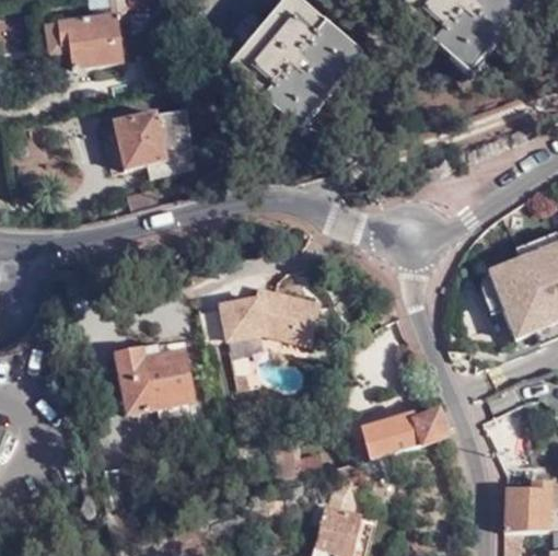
[(362,47),(303,0),(270,0),(255,19),(221,60),(300,124),(362,47)]
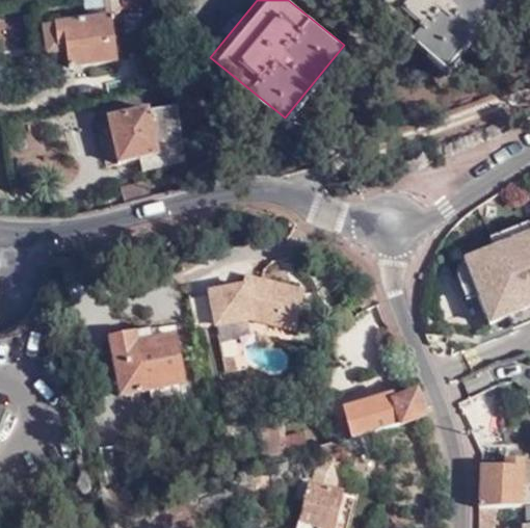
[(446,68),(501,0),(378,0),(374,5),(446,68)]
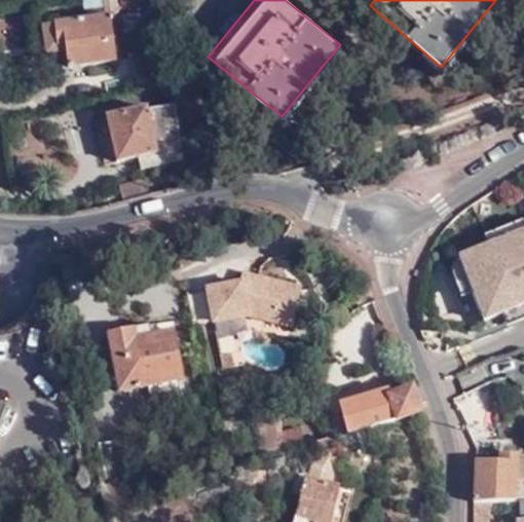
[(110,14),(54,22),(57,43),(66,42),(67,48),(70,65),(116,59),(110,14)]
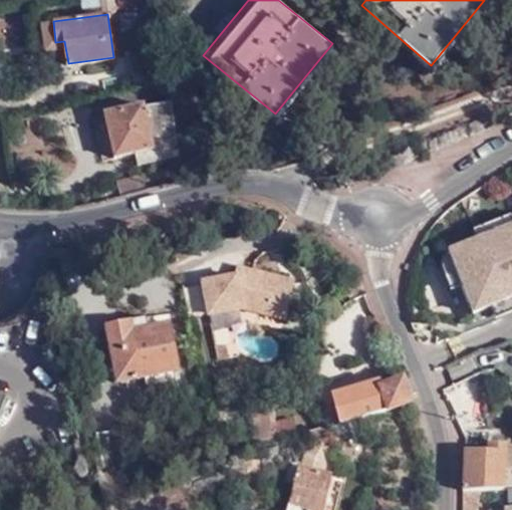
[(55,42),(53,21),(42,23),(45,50),(65,47),(64,41),(55,42)]
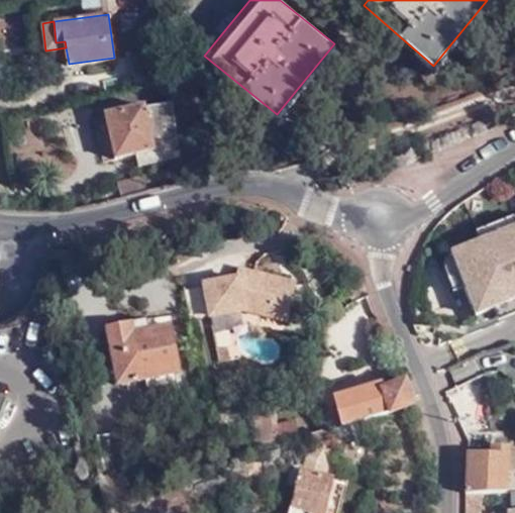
[(143,147),(146,160),(180,151),(170,98),(142,104),(141,102),(104,111),(114,155),(134,149),(143,147)]
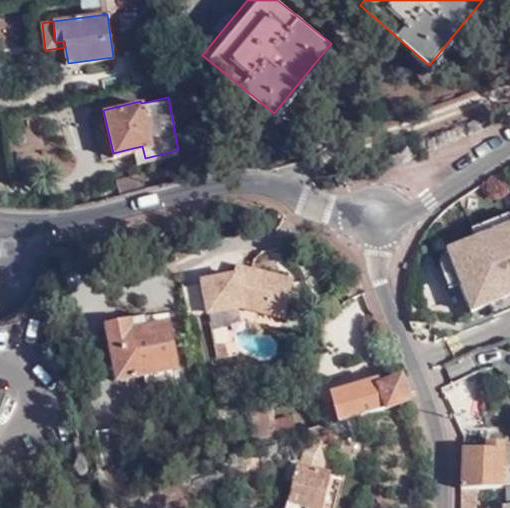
[(137,160),(145,158),(142,146),(133,148),(137,160)]
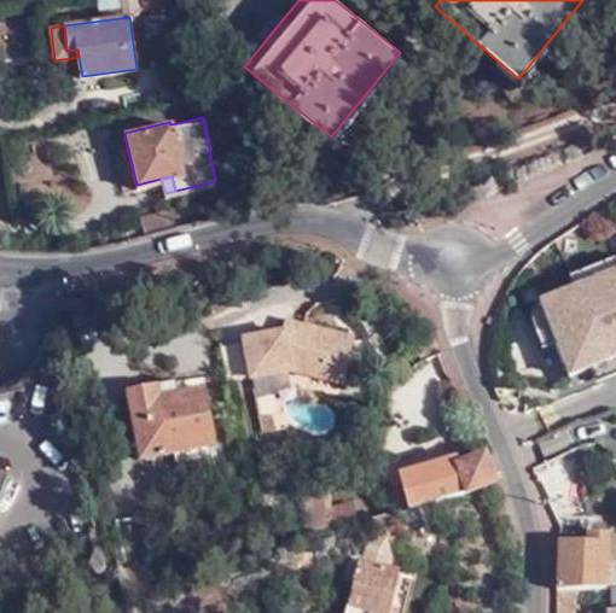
[(143,229),(175,221),(169,202),(138,210),(143,229)]
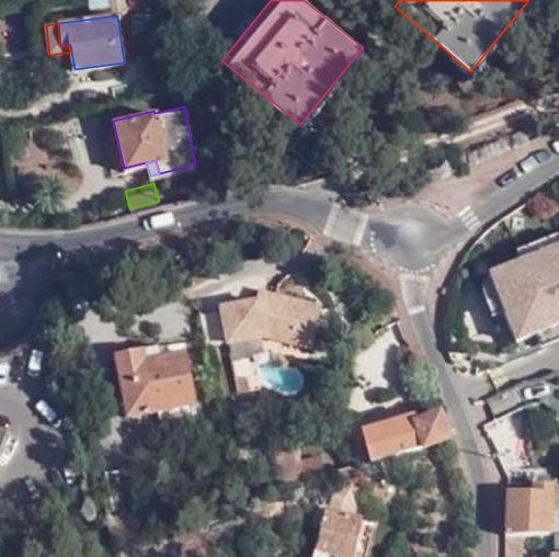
[(558,230),(485,257),(512,332),(558,316),(558,230)]
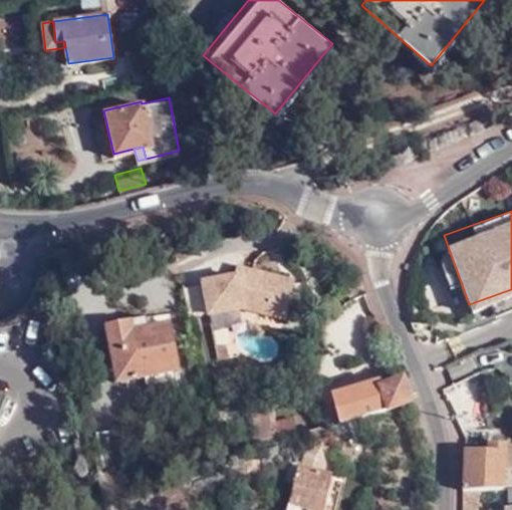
[(252,278),(254,270),(239,266),(237,274),(252,278)]
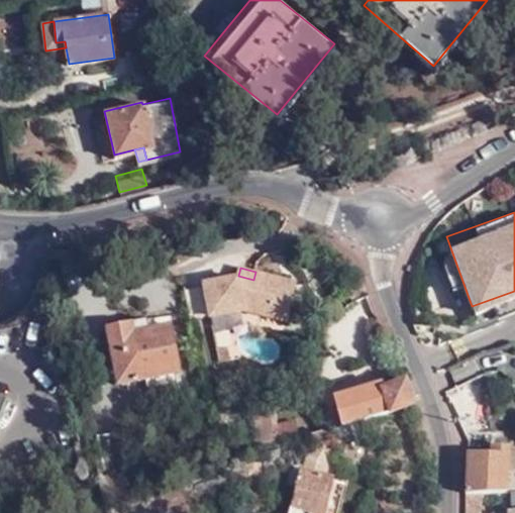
[(299,282),(255,272),(253,280),(238,276),(206,284),(212,316),(245,309),(272,317),(274,311),(290,315),(299,282)]
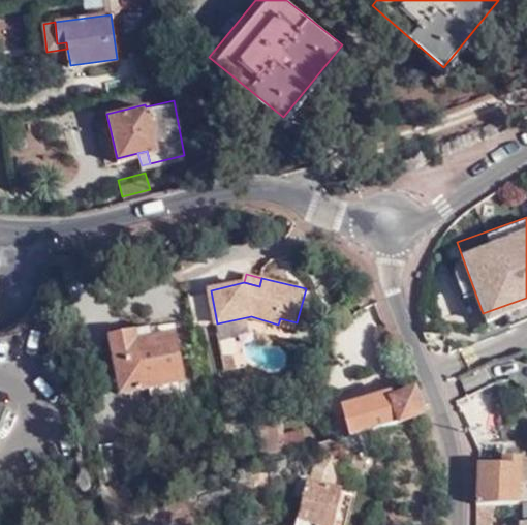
[(295,329),(297,322),(280,318),(278,325),(295,329)]
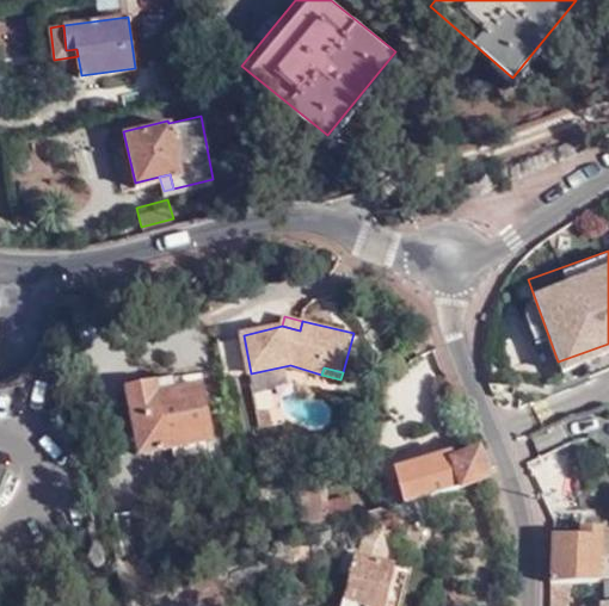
[(214,439),(202,383),(176,388),(174,377),(129,385),(142,453),(214,439)]
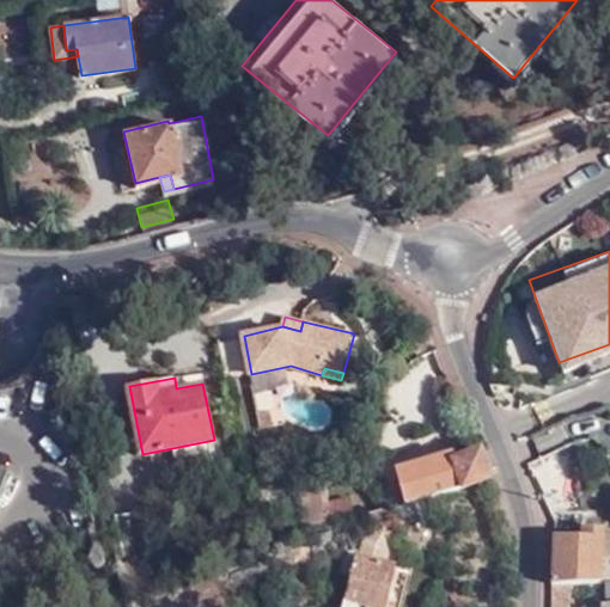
[(273,424),(270,410),(258,412),(262,427),(273,424)]
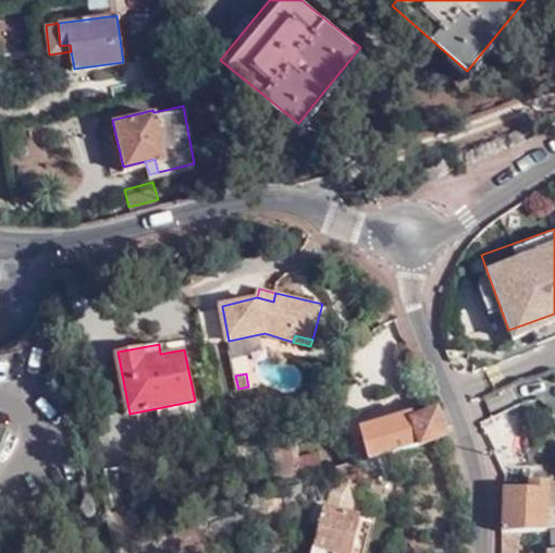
[(502,474),(508,471),(497,441),(528,430),(519,405),(482,418),(502,474)]
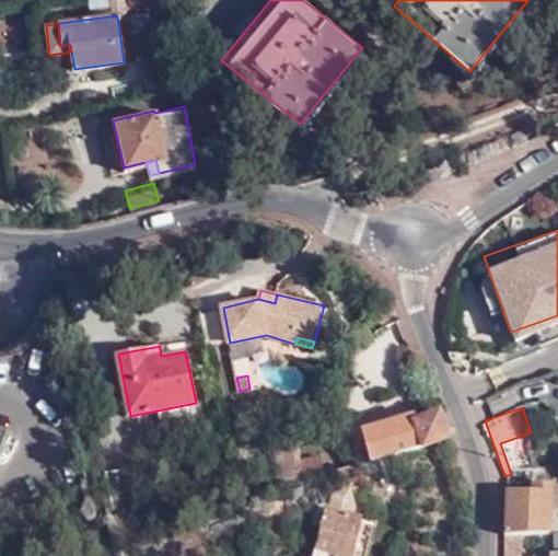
[(452,437),(443,414),(420,418),(419,413),(367,426),(374,460),(425,447),(452,437)]
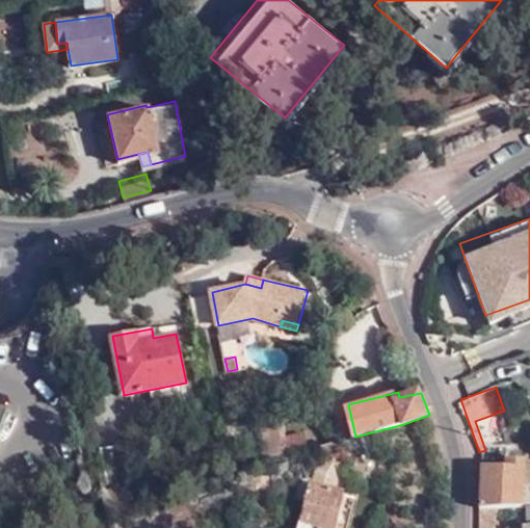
[(260,425),(266,457),(286,452),(279,421),(260,425)]
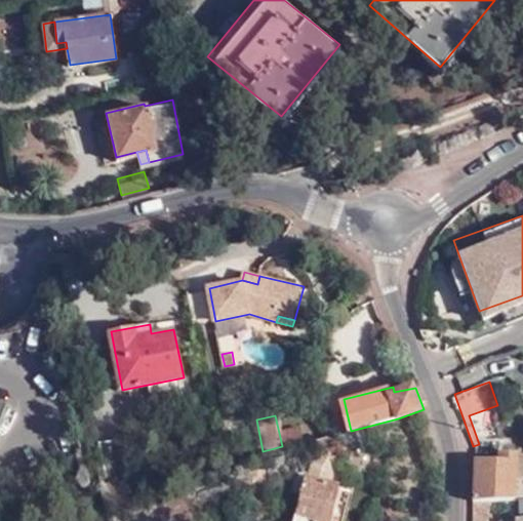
[(284,438),(304,435),(300,421),(281,424),(284,438)]
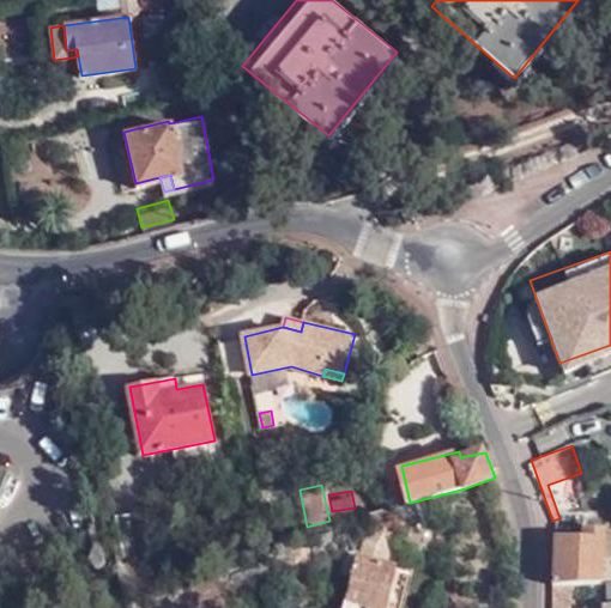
[(575,579),(610,577),(610,552),(609,552),(609,527),(587,527),(587,533),(560,533),(560,539),(558,579),(575,579)]
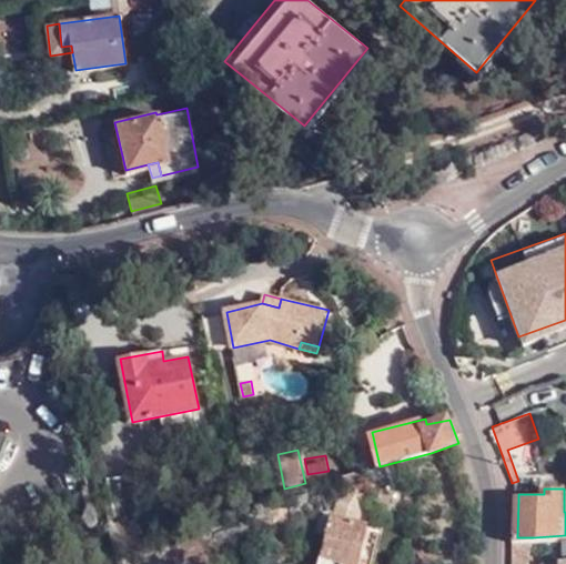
[(350,563),(362,523),(330,514),(315,563),(329,563),(329,562),(341,563),(350,563)]
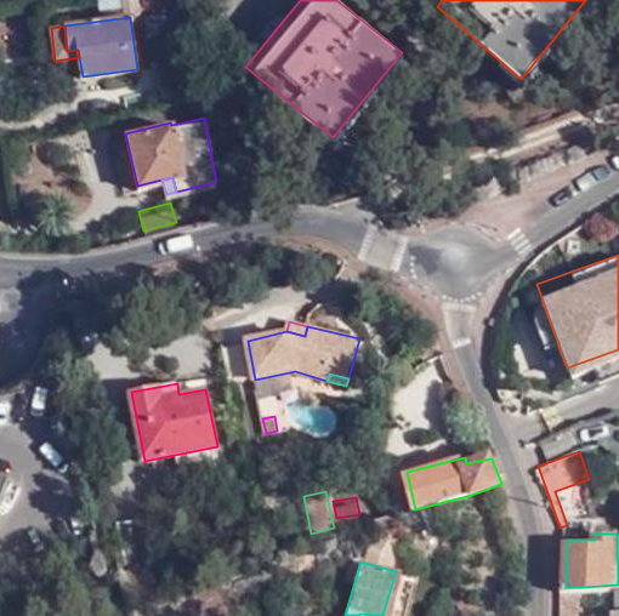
[(564,614),(564,615),(580,615),(583,587),(566,587),(564,614)]
